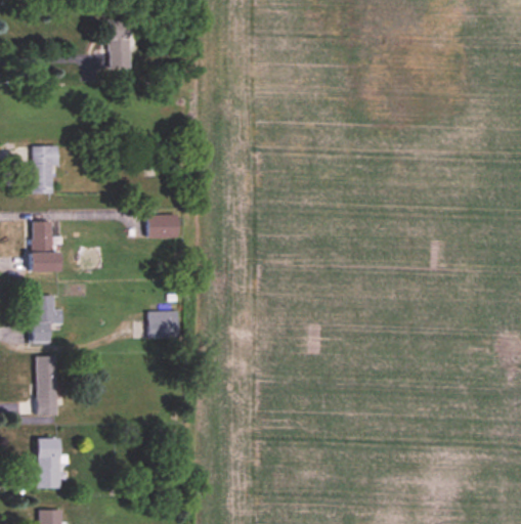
[(107,19),(107,69),(131,69),(131,19),(107,19)]
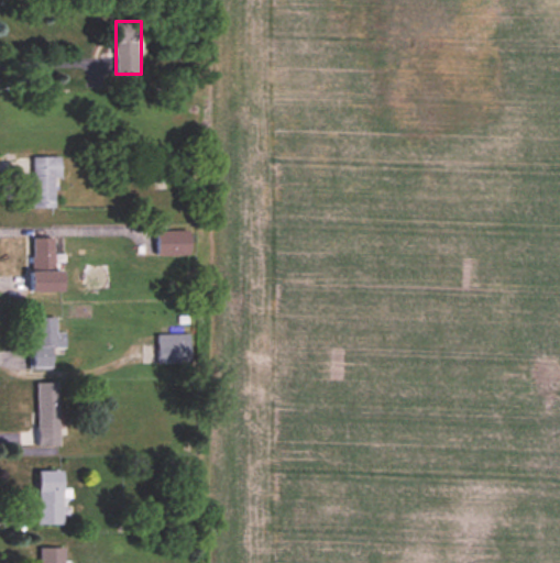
[(57,177),(63,177),(63,157),(33,157),(33,209),(57,209),(57,177)]
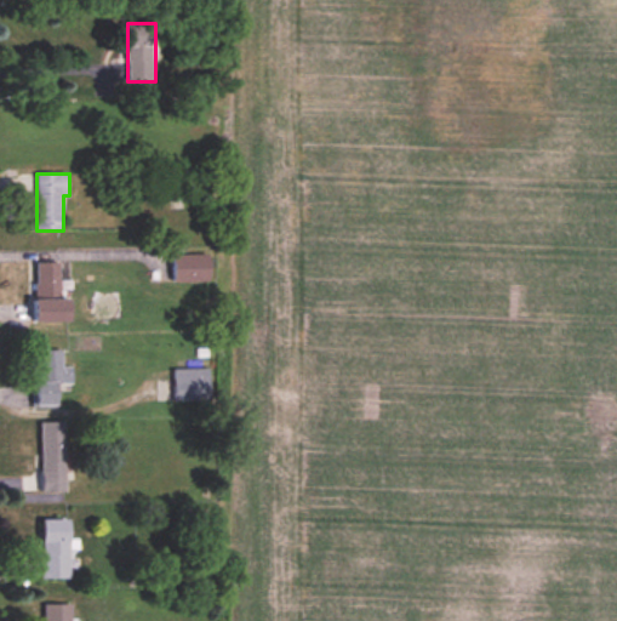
[(175,284),(211,284),(211,256),(175,256),(175,284)]
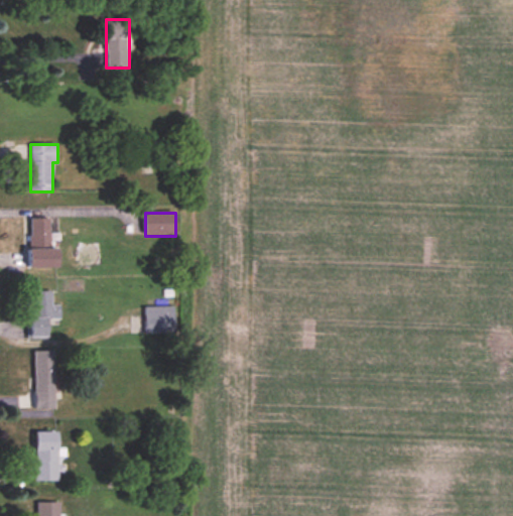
[(30,267),(60,267),(60,249),(52,249),(52,219),(30,219),(30,267)]
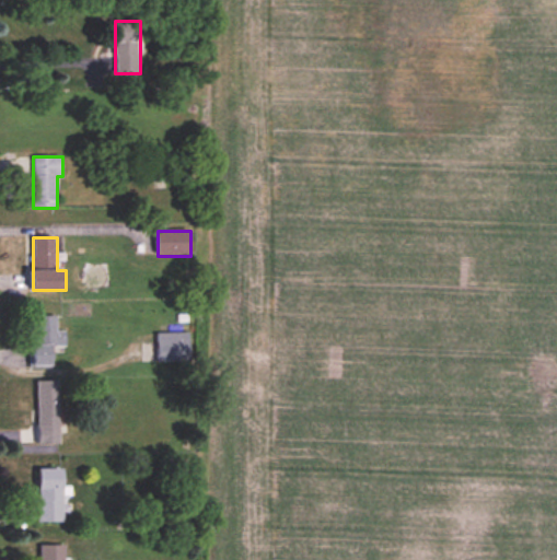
[(58,331),(58,316),(33,317),(33,369),(54,369),(54,347),(68,347),(67,331),(58,331)]
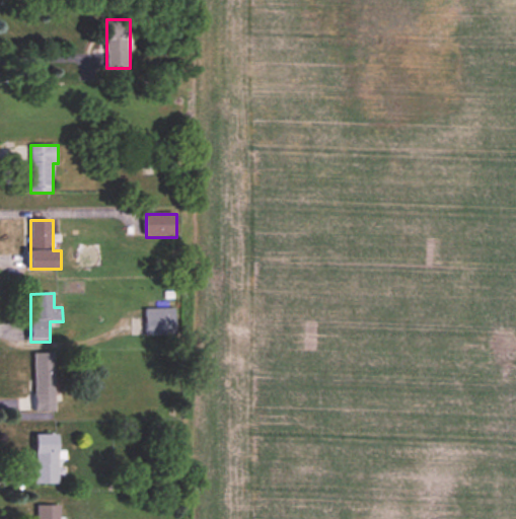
[(147,336),(177,336),(177,309),(147,309),(147,336)]
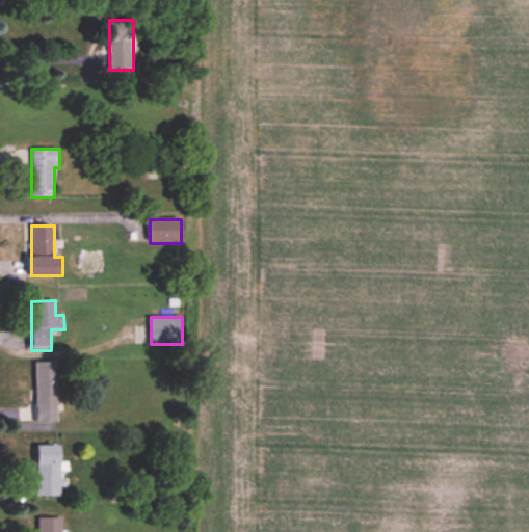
[(36,363),(36,422),(57,422),(57,363),(36,363)]
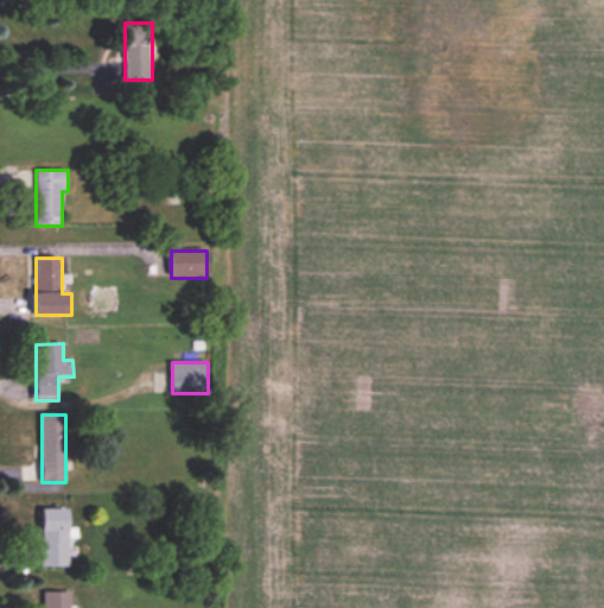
[(71,567),(71,508),(43,508),(43,567),(71,567)]
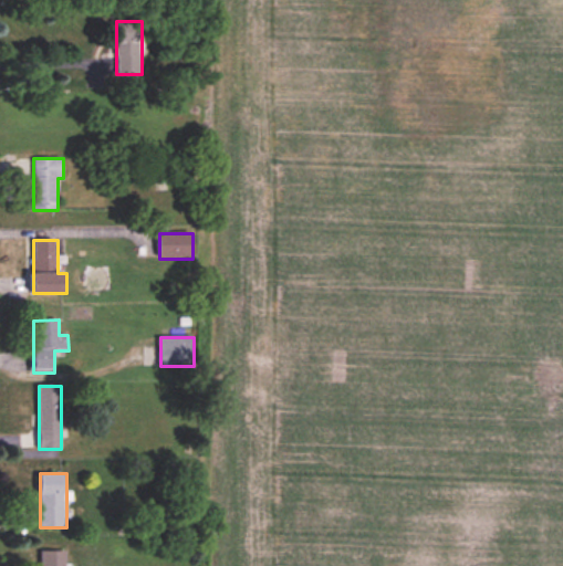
[(68,565),(68,551),(42,551),(41,565),(68,565)]
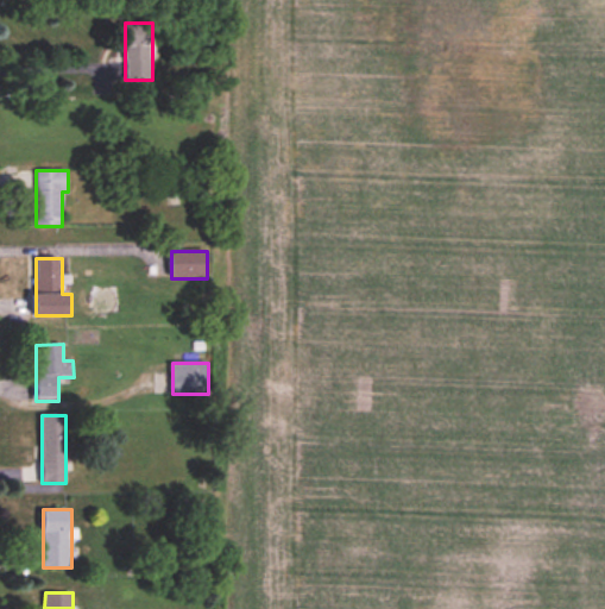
All buildings are outlined.
